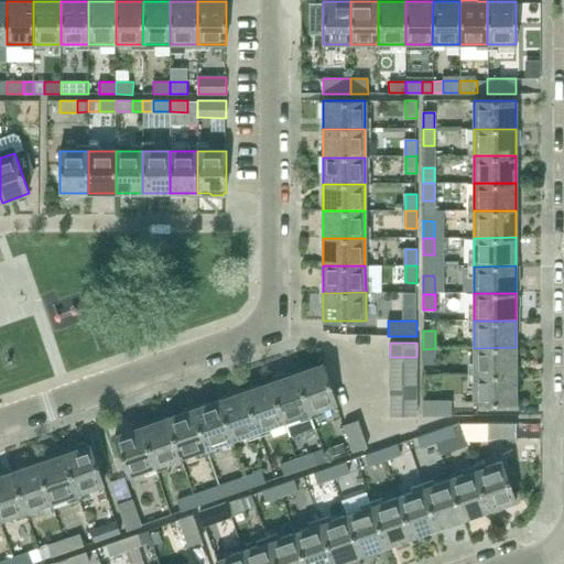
[(474,376),(516,375),(516,347),(474,348),(474,376)]
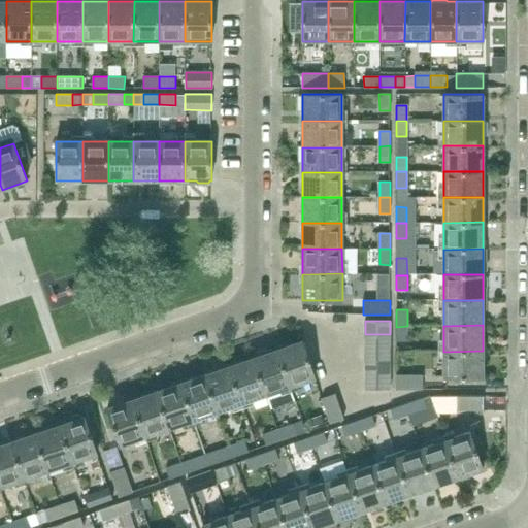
[(396,341),(407,341),(407,326),(396,327),(396,341)]
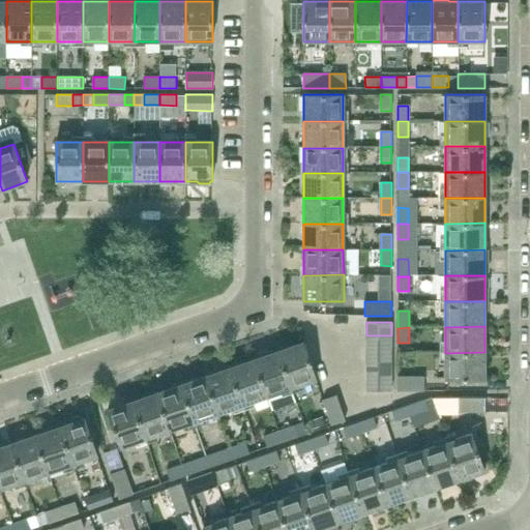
[(366,350),(391,350),(391,335),(366,335),(366,350)]
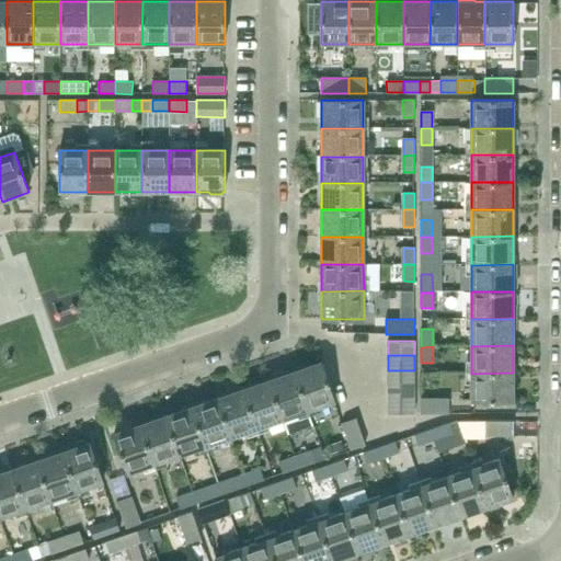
[(308,411),(334,402),(321,362),(294,371),(308,411)]
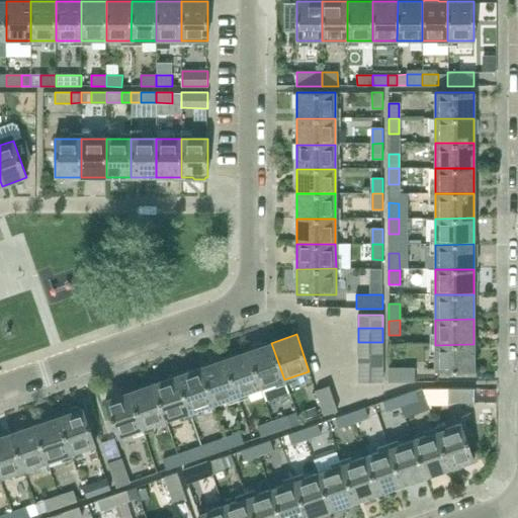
[(358,355),(382,355),(382,342),(358,342),(358,355)]
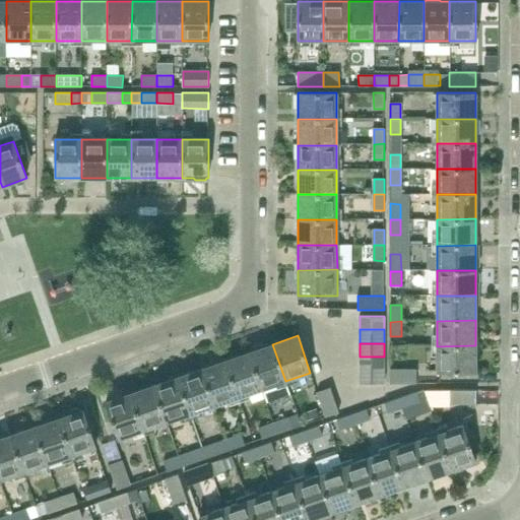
[(285,381),(272,344),(264,347),(259,344),(252,347),(249,352),(262,389),(285,381)]
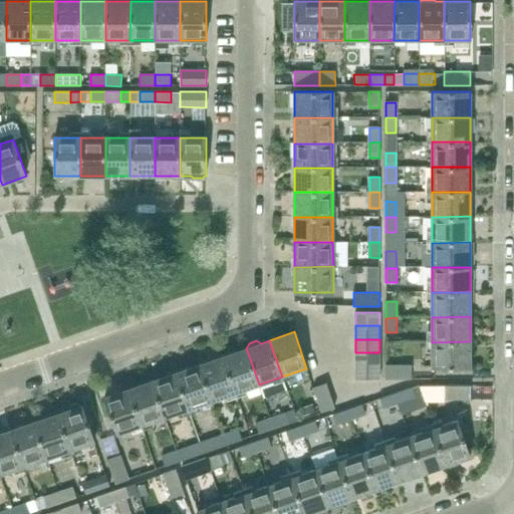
[(432,367),(470,367),(470,341),(432,342),(432,367)]
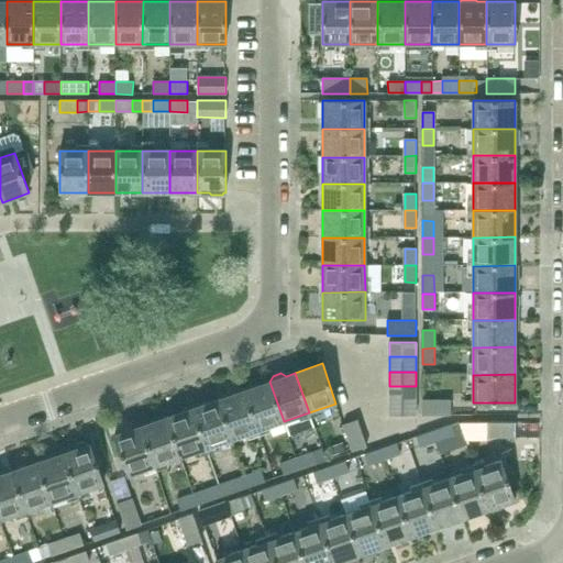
[(257,430),(284,421),(269,382),(244,390),(257,430)]
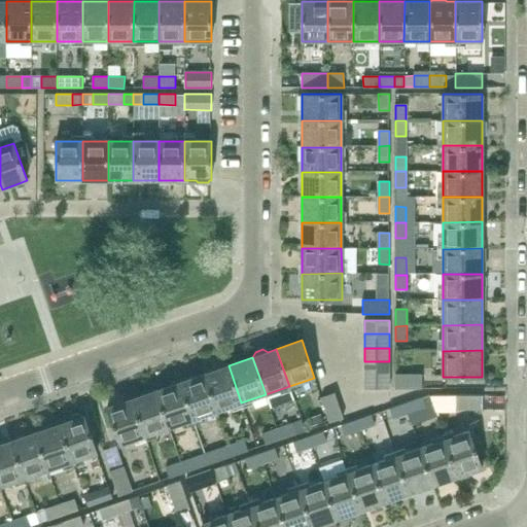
[(364,375),(389,375),(389,361),(364,361),(364,375)]
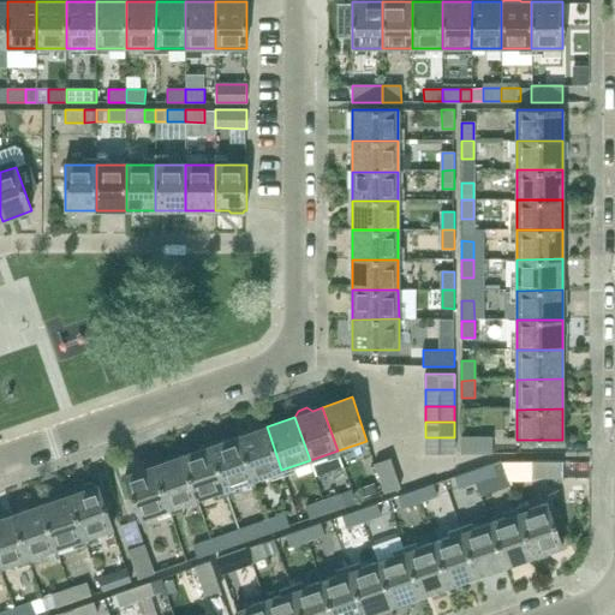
[(254,479),(281,470),(267,427),(238,436),(254,479)]
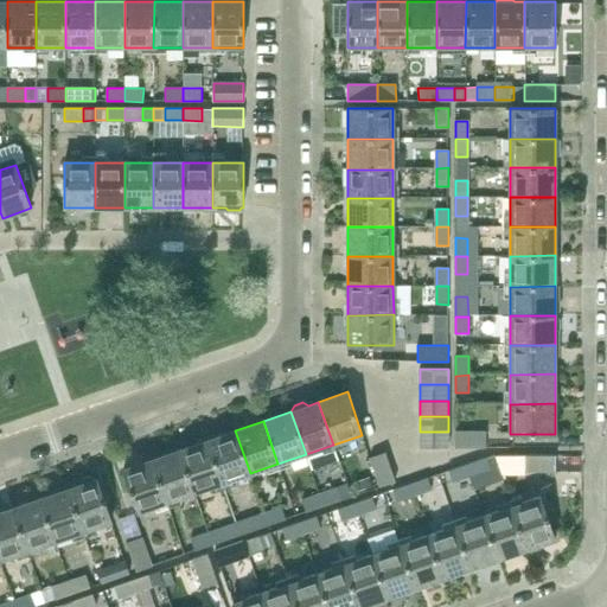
[(223,483),(250,473),(235,430),(208,440),(223,483)]
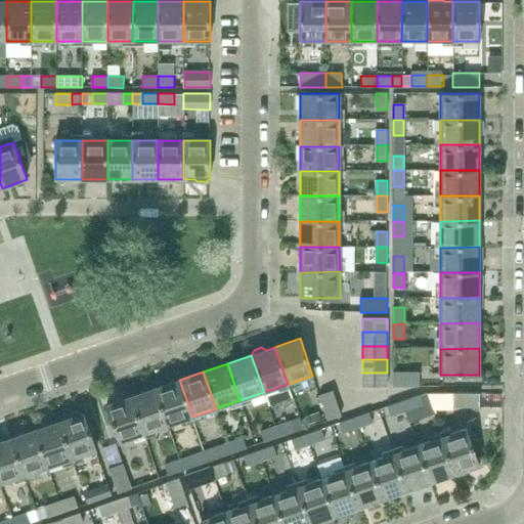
[(362,387),(387,387),(387,373),(362,373),(362,387)]
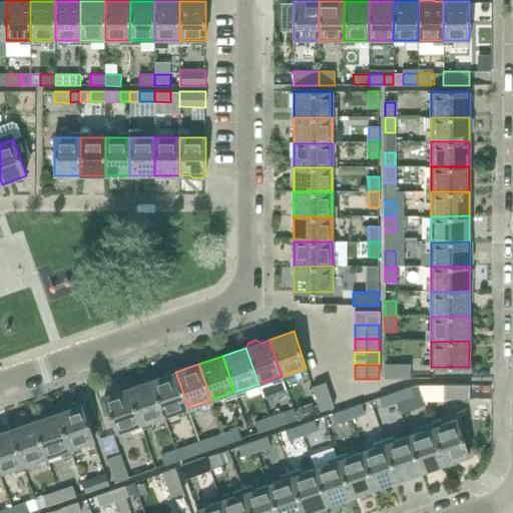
[(385,379),(410,379),(410,365),(385,365),(385,379)]
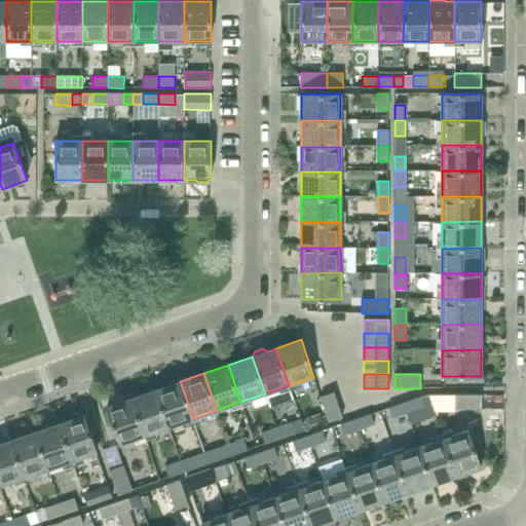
[(168,426),(193,418),(180,381),(156,389),(168,426)]
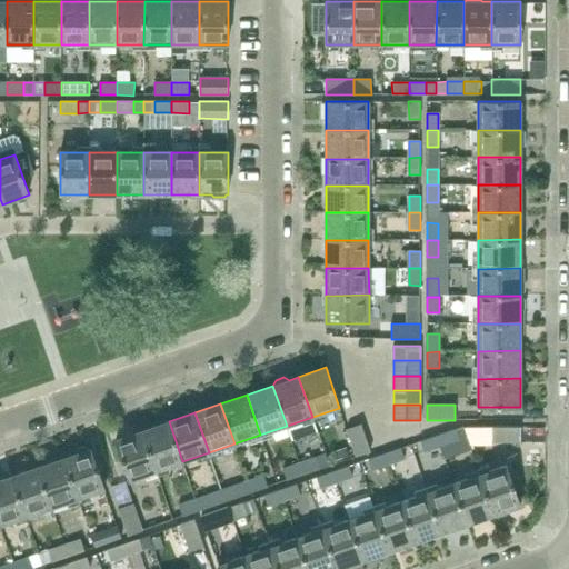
[(157,470),(182,461),(169,421),(142,430),(157,470)]
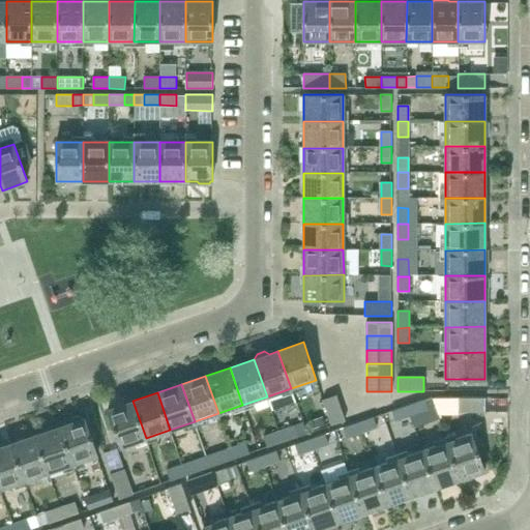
[(331,425),(345,420),(336,395),(323,400),(331,425)]
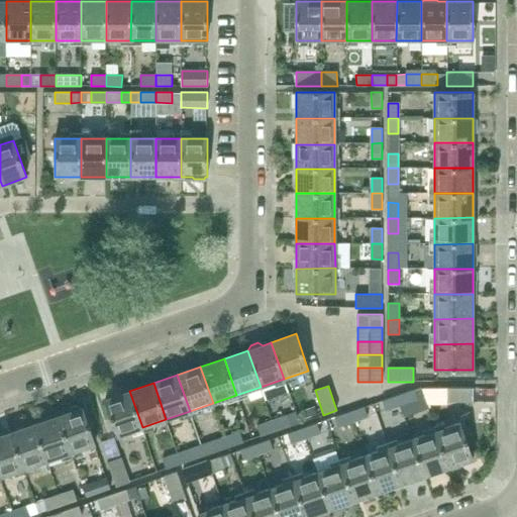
[(473,402),(473,388),(446,388),(446,402),(473,402)]
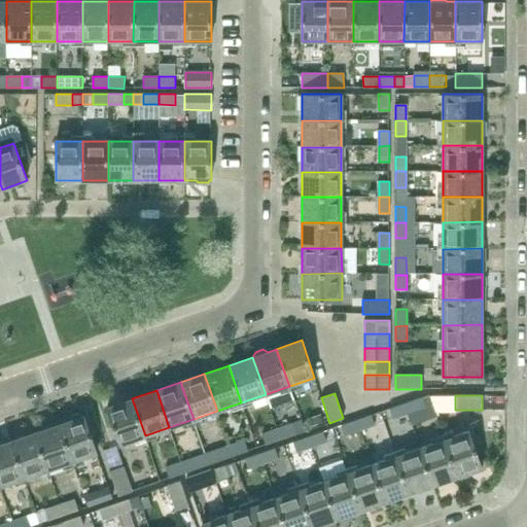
[(119,445),(145,435),(132,398),(107,408),(119,445)]
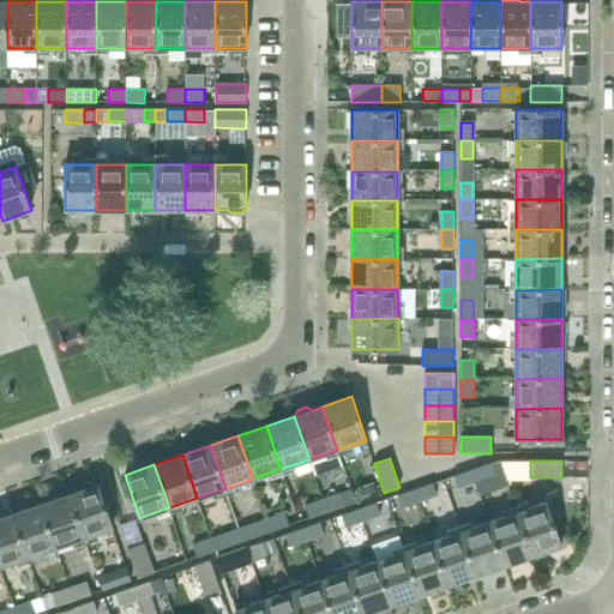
[(476,481),(493,476),(489,464),(471,470),(476,481)]
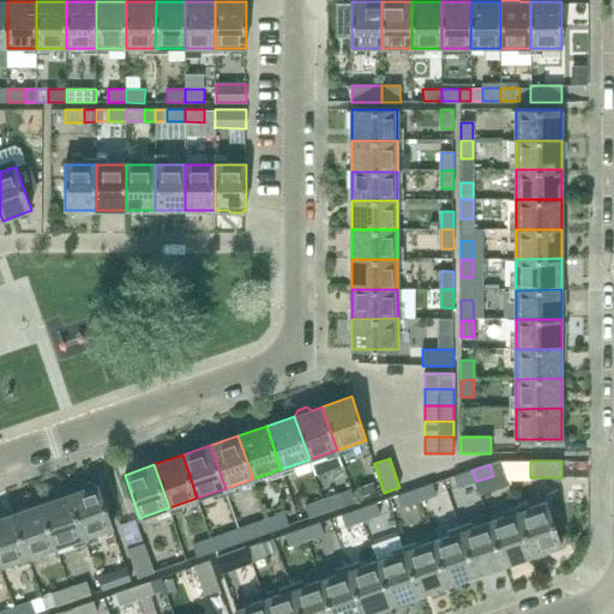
[(458,487),(475,481),(476,481),(471,470),(455,476),(458,487)]
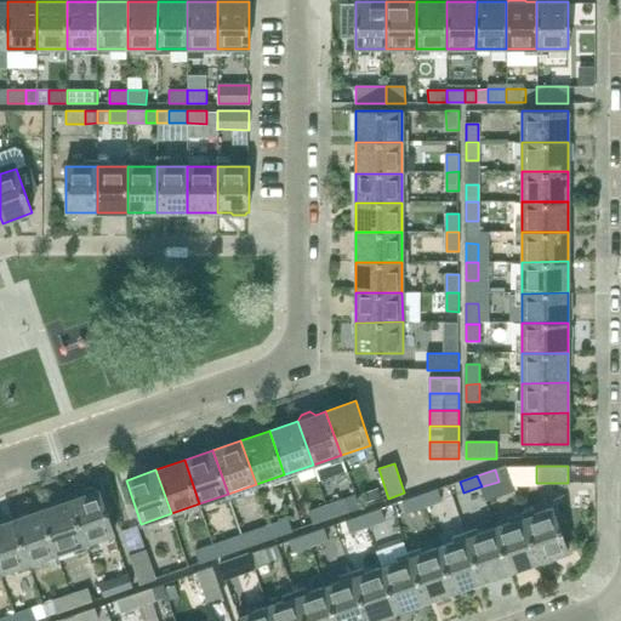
[(420,495),(425,506),(442,501),(437,489),(420,495)]
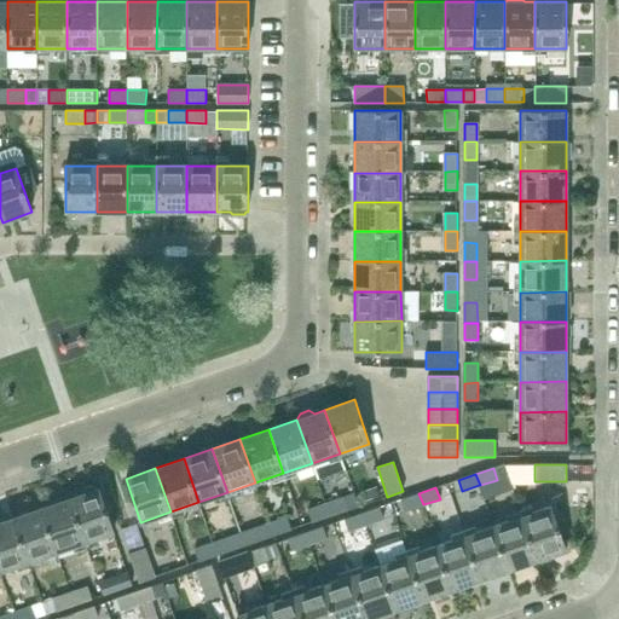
[(85,542),(114,532),(98,489),(69,498),(85,542)]
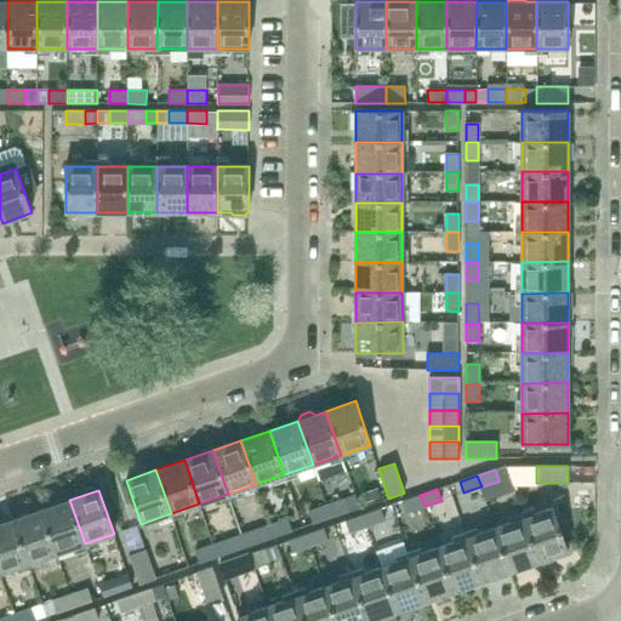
[(406,513),(425,506),(420,495),(403,501),(406,513)]
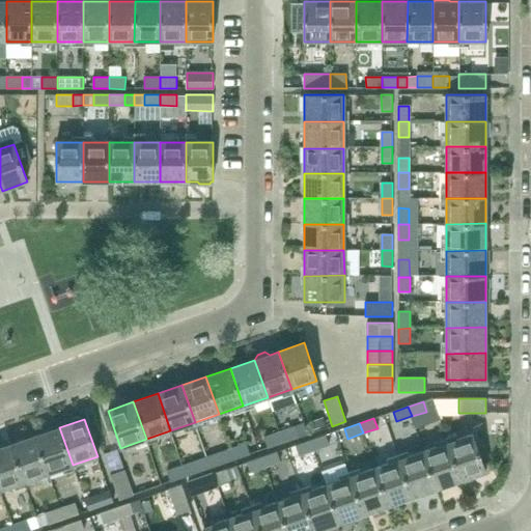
[(48,473),(73,465),(59,427),(35,436),(48,473)]
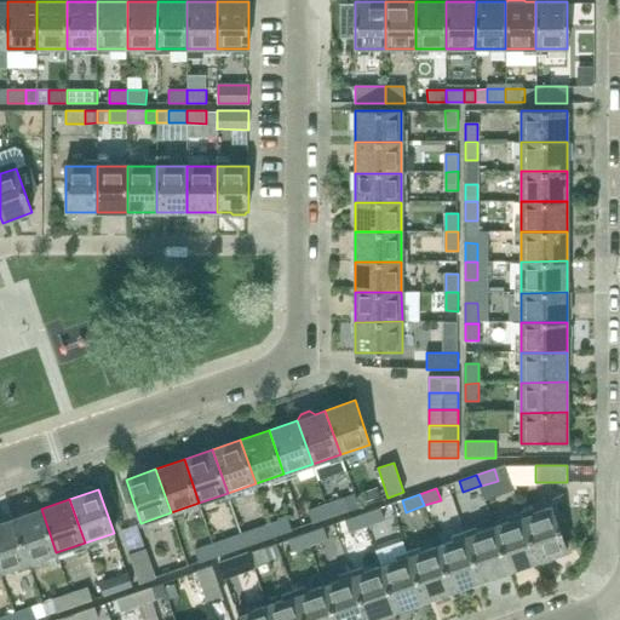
[(327,506),(331,517),(349,511),(345,500),(327,506)]
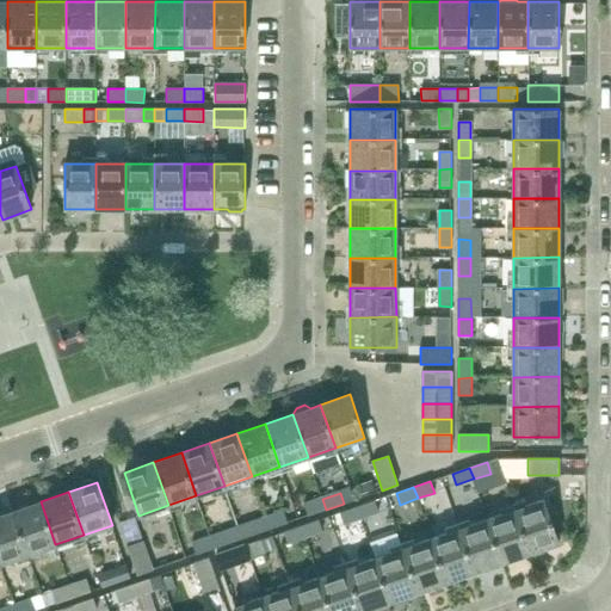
[(309,516),(326,510),(322,499),(306,505),(309,516)]
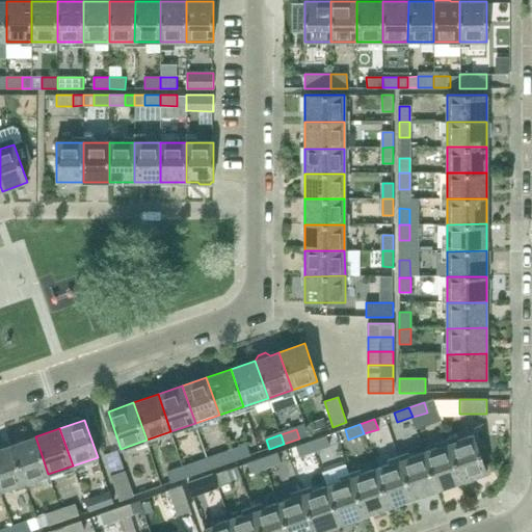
[(315,451),(330,446),(326,435),(311,441),(315,451)]
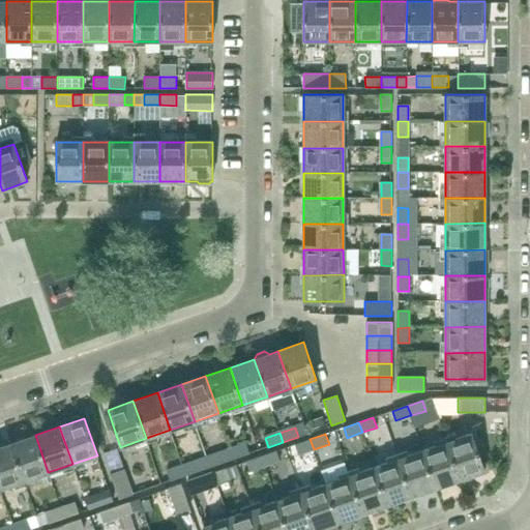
[(460,480),(484,471),(472,434),(447,442),(460,480)]
